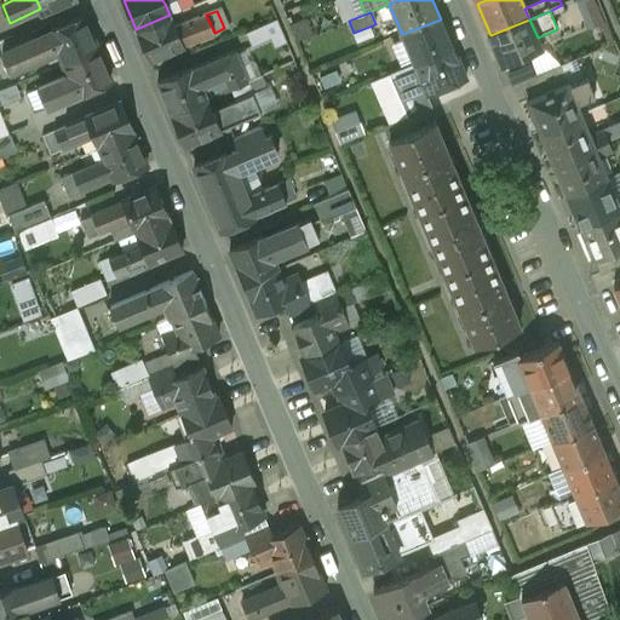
[(170,15),(136,29),(149,61),(183,46),(176,28),(170,15)]
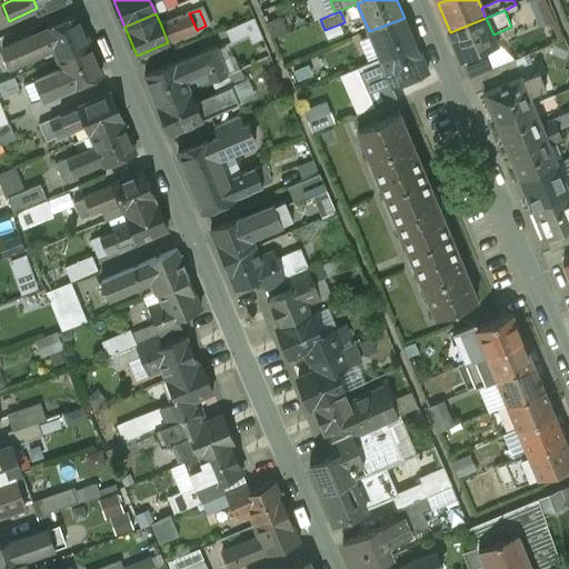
[(189,13),(161,26),(168,42),(197,30),(189,13)]
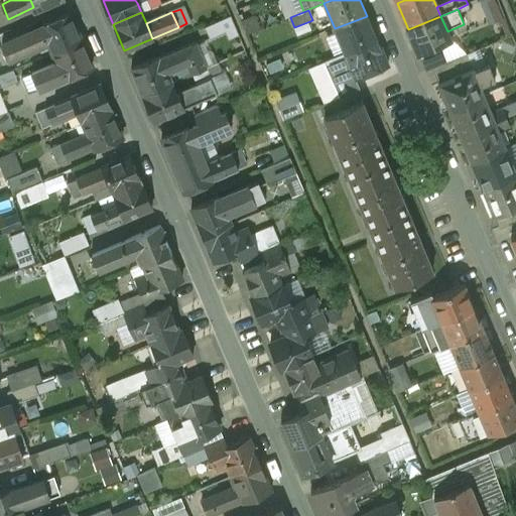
[(70,14),(41,26),(48,42),(53,53),(81,41),(70,14)]
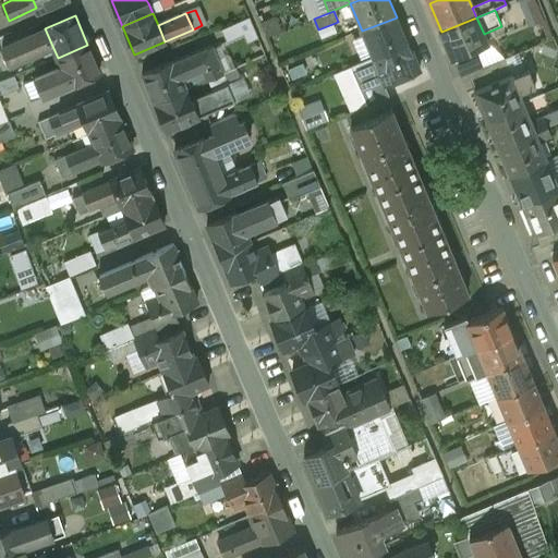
[(223,28),(230,43),(257,32),(252,16),(223,28)]
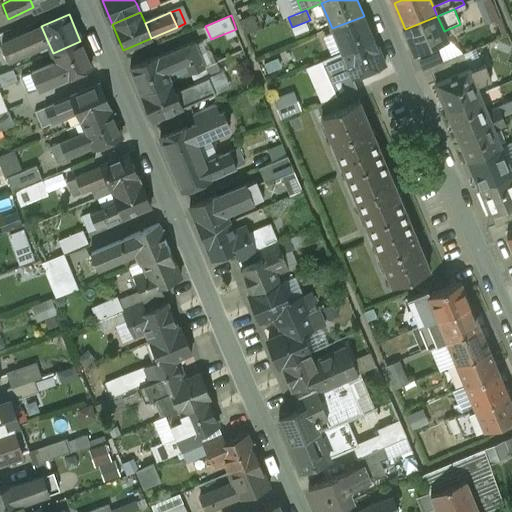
[(251,16),(240,21),(245,34),(257,29),(251,16)]
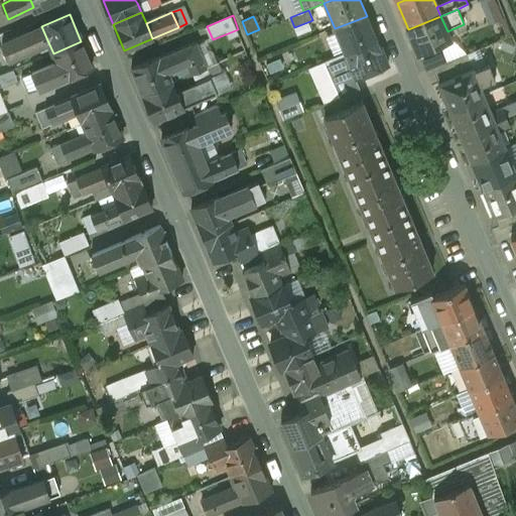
[(367,16),(335,28),(345,53),(378,40),(367,16)]
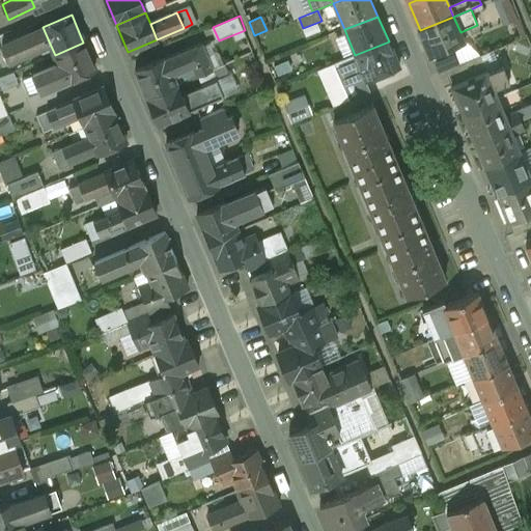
[(453,17),(420,30),(430,57),(465,43),(460,32),(453,17)]
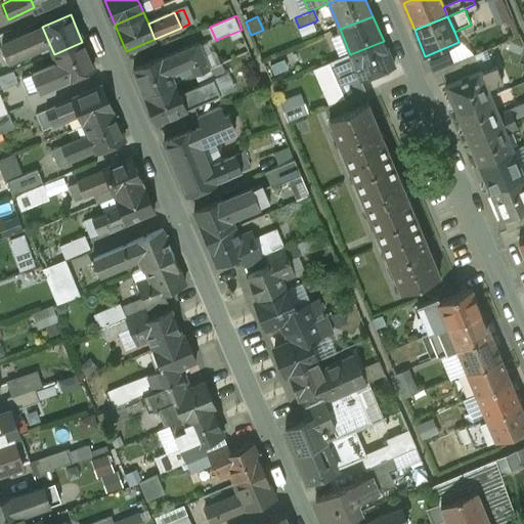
[(42,27),(2,44),(9,60),(49,43),(42,27)]
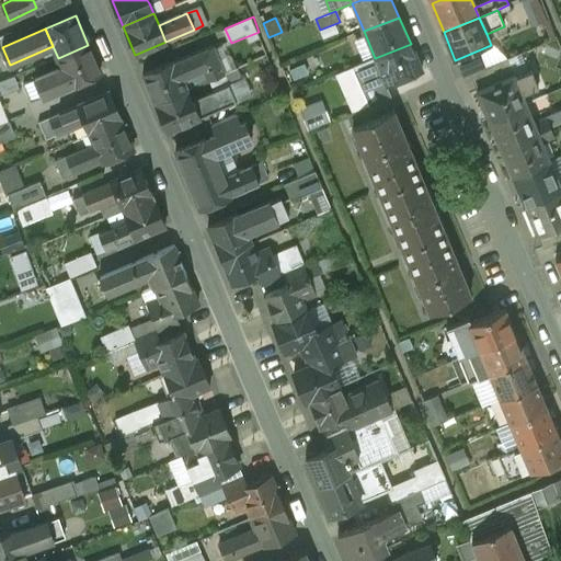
[(411,44),(375,58),(380,70),(385,80),(387,87),(422,72),(411,44)]
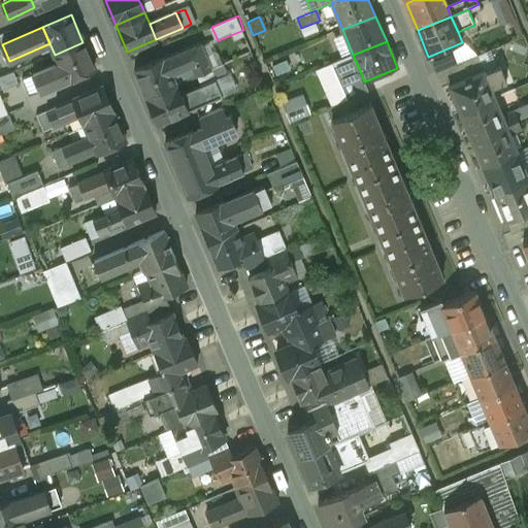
[(83,42),(55,55),(58,64),(65,80),(94,68),(83,42)]
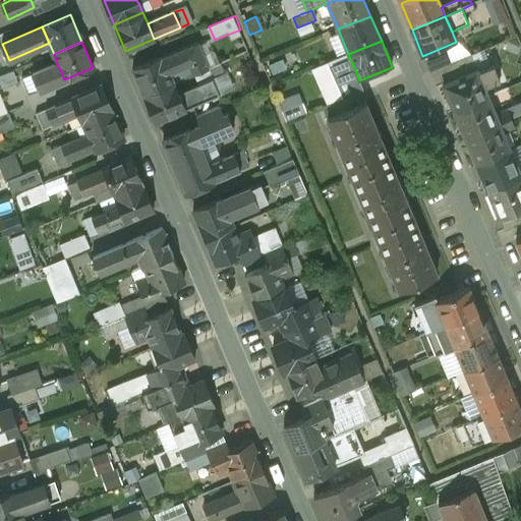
[(197,43),(162,58),(173,83),(209,68),(197,43)]
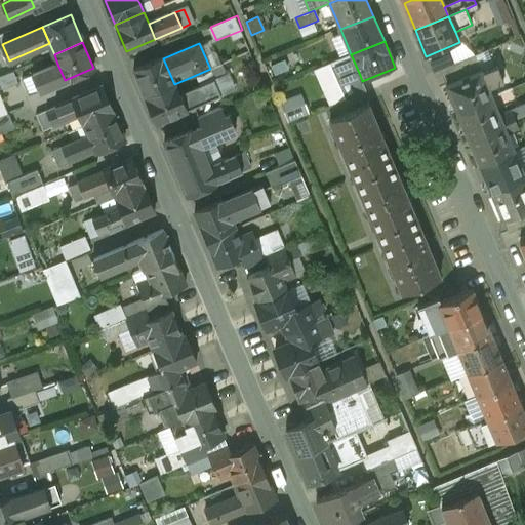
[(450,51),(429,61),(434,75),(441,72),(456,66),(450,51)]
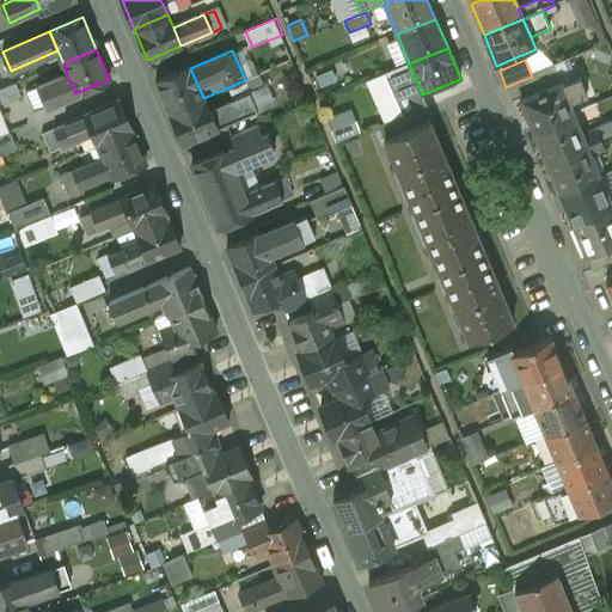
[(190,68),(157,83),(170,112),(203,98),(190,68)]
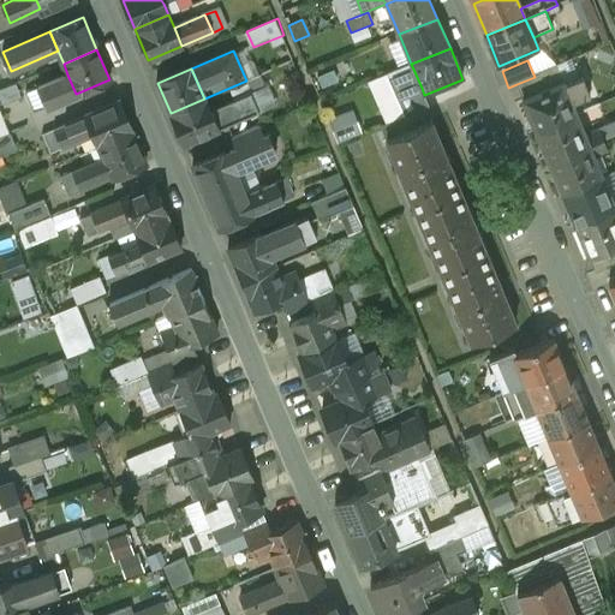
[(535,77),(517,84),(525,102),(562,87),(555,69),(535,77)]
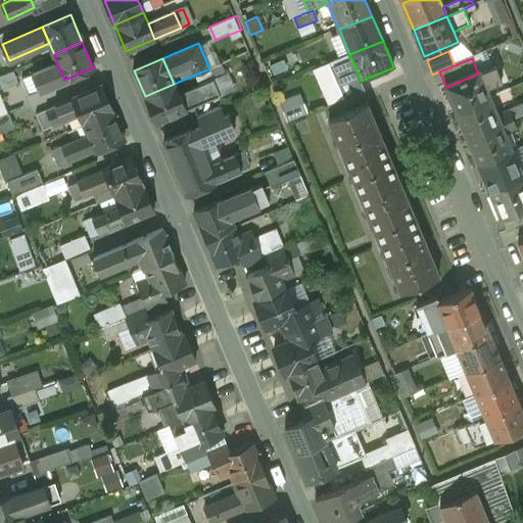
[(57,63),(32,75),(38,90),(64,80),(57,63)]
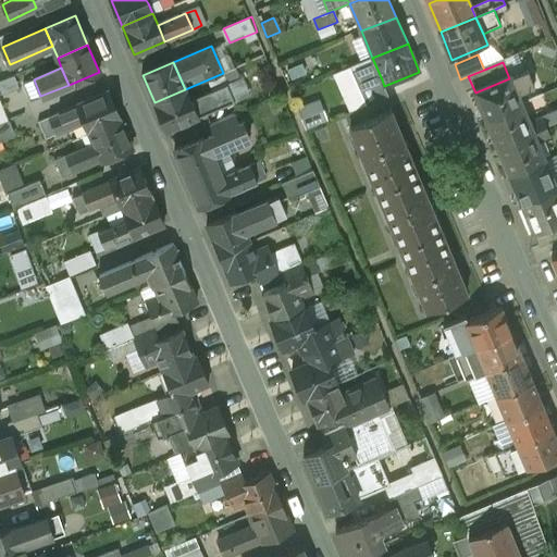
[(378,70),(366,74),(370,85),(382,79),(378,70)]
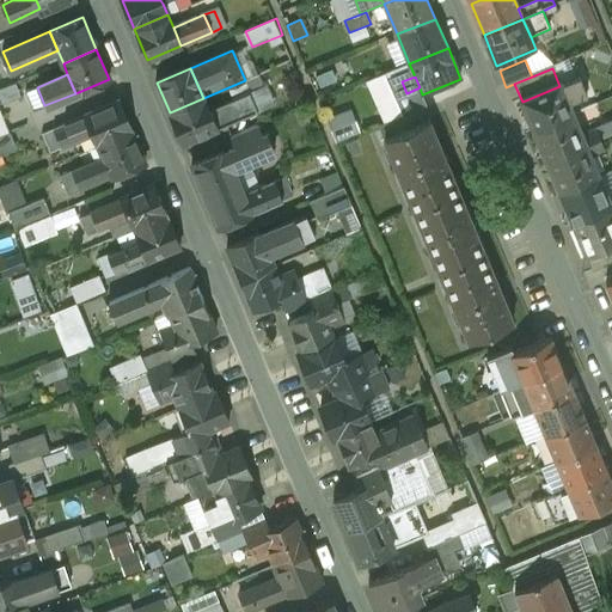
[(0,97),(2,103),(22,95),(16,81),(0,87),(0,97)]
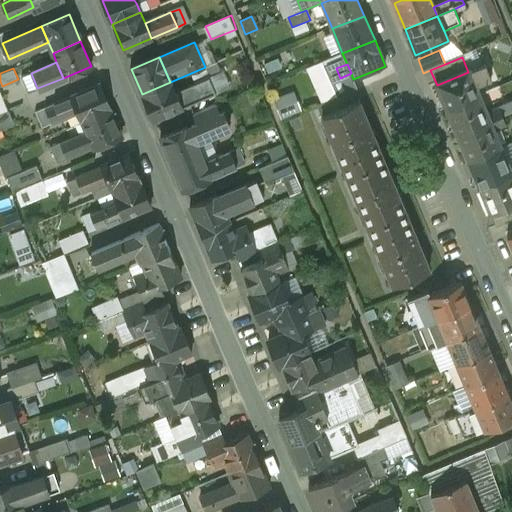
[(468,72),(437,85),(447,110),(478,97),(476,91),(472,81),(468,72)]
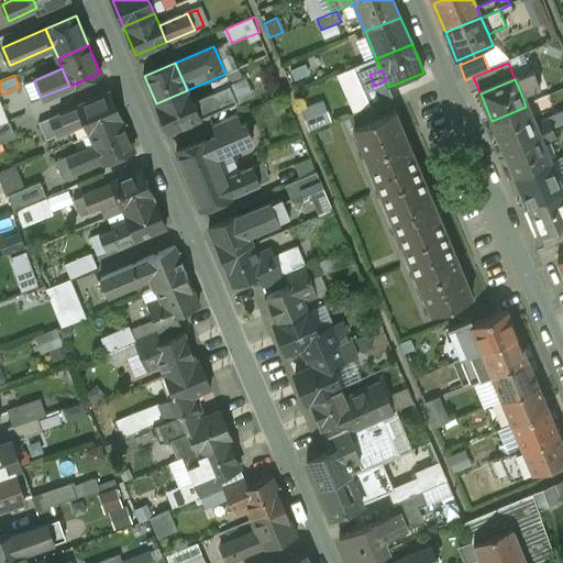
[(41,97),(34,80),(24,85),(32,101),(41,97)]
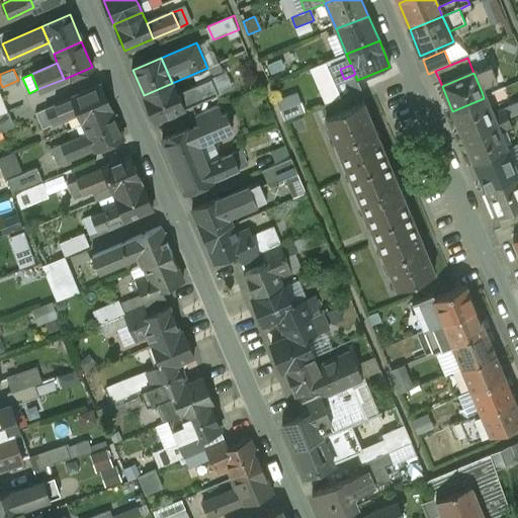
[(489,77),(478,82),(482,92),(494,87),(489,77)]
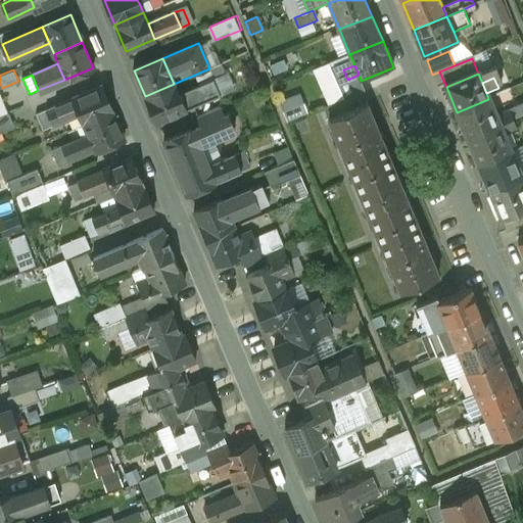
[(219,95),(212,79),(204,83),(211,98),(219,95)]
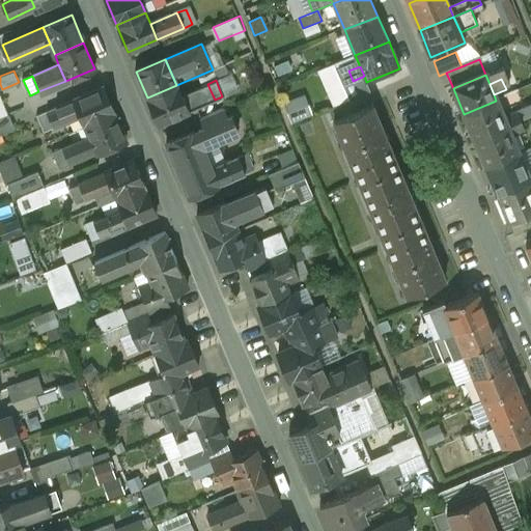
[(195,88),(193,85),(188,87),(189,91),(179,95),(187,111),(215,100),(207,84),(195,88)]
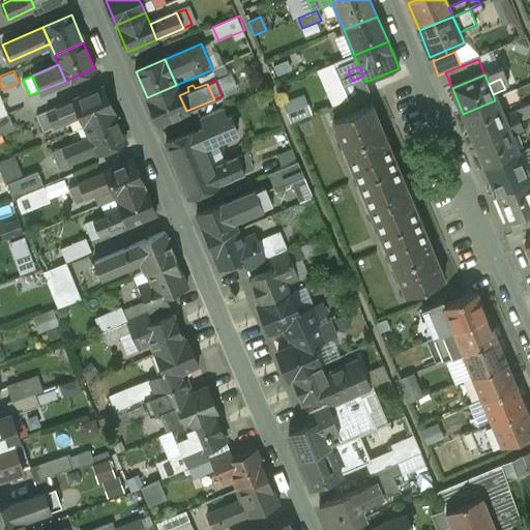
[(176,85),(147,97),(157,123),(186,111),(179,95),(176,85)]
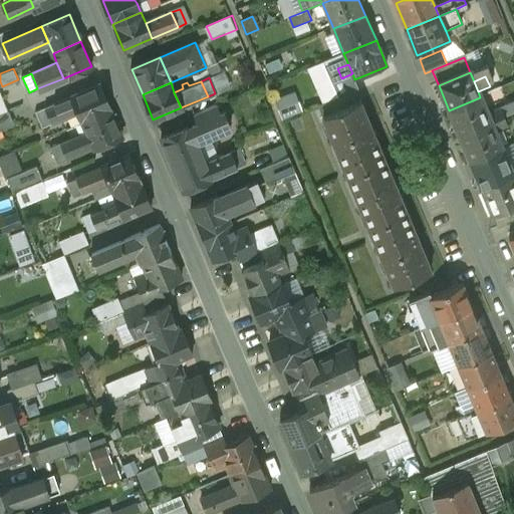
[(98,84),(71,96),(77,111),(82,122),(109,110),(98,84)]
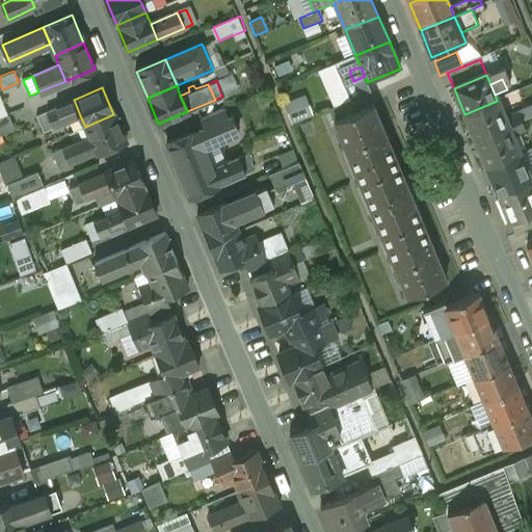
[(0,92),(0,118),(9,115),(0,92)]
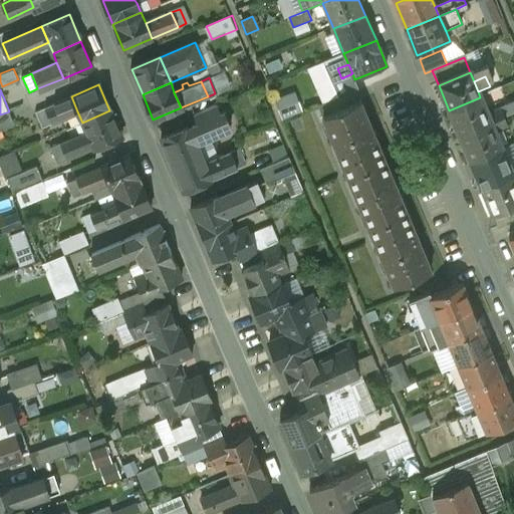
[(296,90),(276,98),(284,118),(304,110),(296,90)]
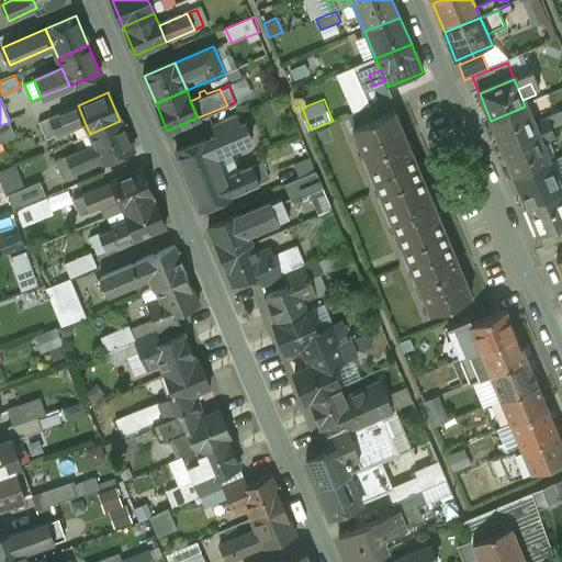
[(78,105),(51,119),(57,135),(85,122),(78,105)]
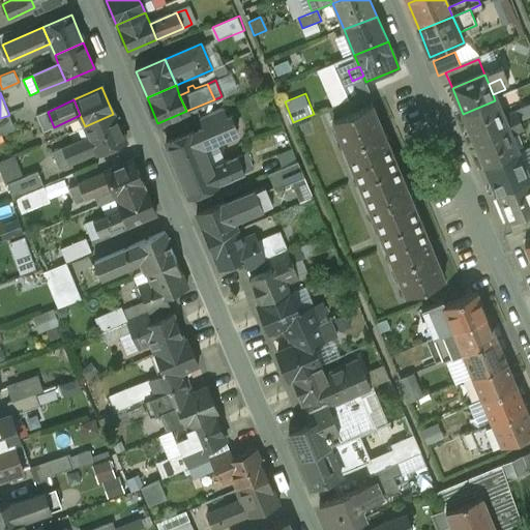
[(495,100),(463,114),(474,141),(506,126),(503,118),(495,100)]
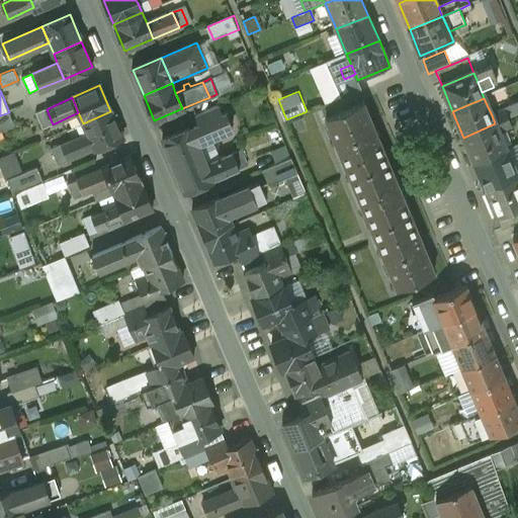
[(433,272),(363,102),(326,117),(397,288),(433,272)]
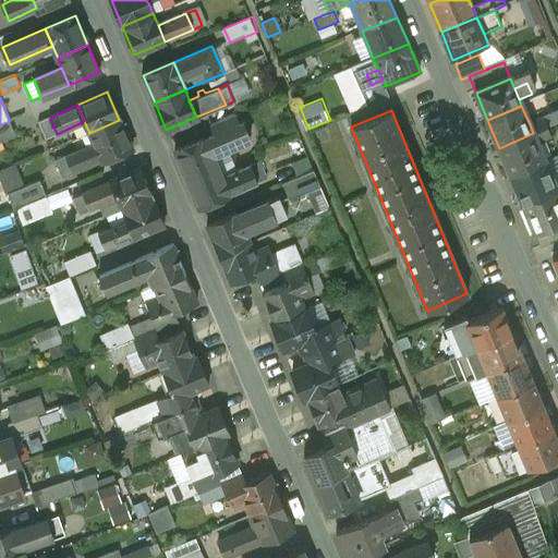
[(50,118),(39,122),(46,138),(57,134),(50,118)]
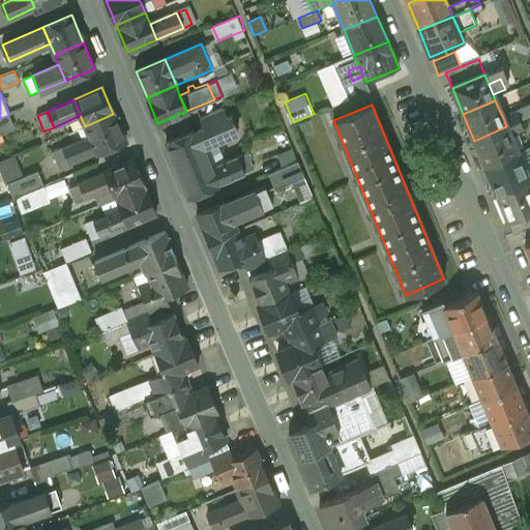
[(113,114),(85,126),(89,137),(95,151),(96,152),(124,140),(113,114)]
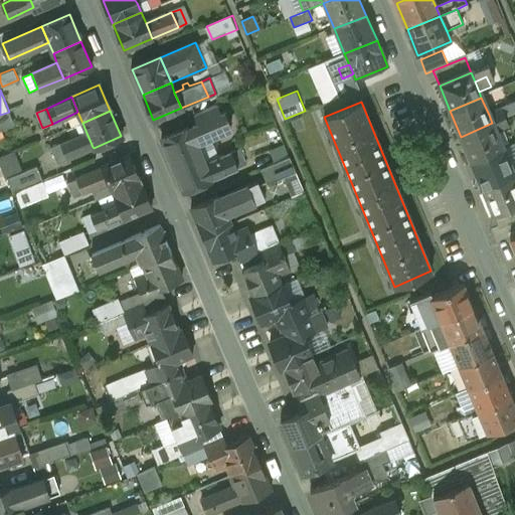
[(501,111),(489,115),(492,123),(504,118),(501,111)]
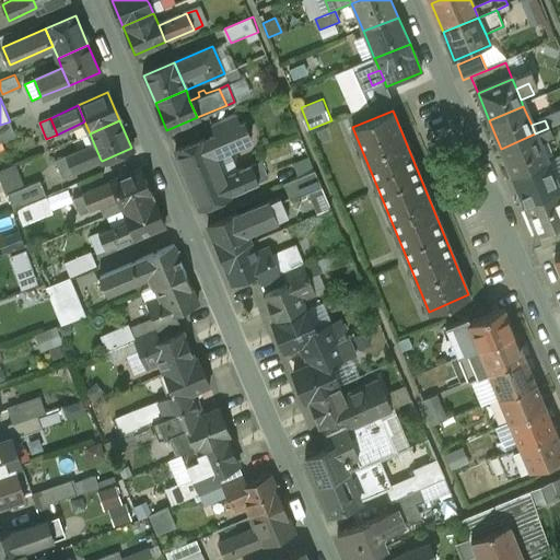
[(234,126),(206,138),(213,155),(241,143),(234,126)]
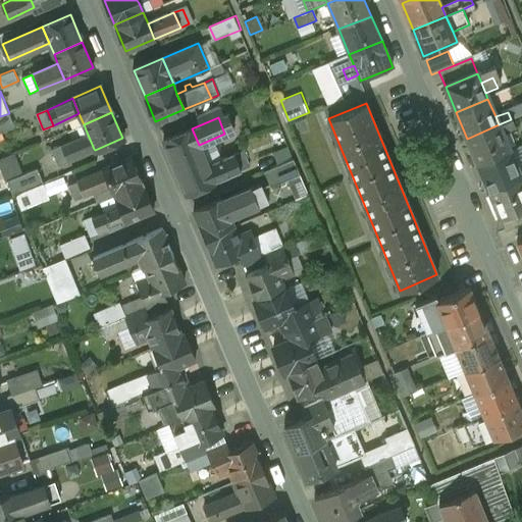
[(511,119),(499,124),(503,134),(515,128),(511,119)]
